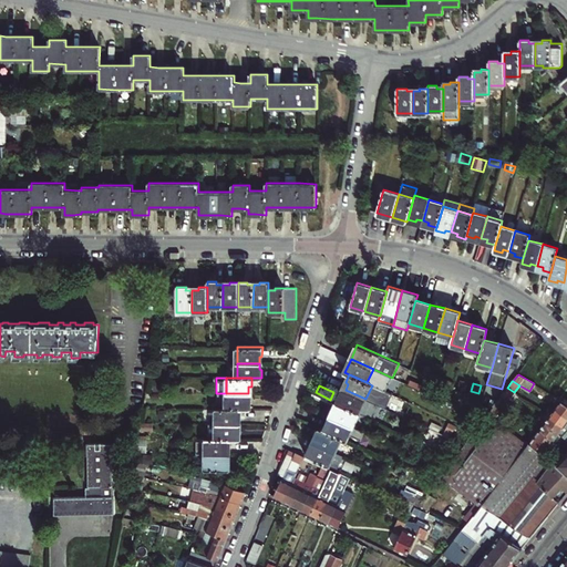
[(509,399),(509,398),(514,392),(507,388),(502,394),(509,399)]
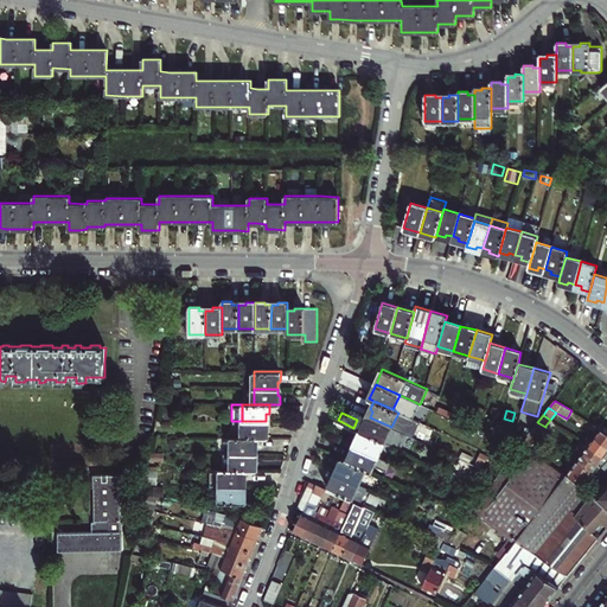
[(370,417),(366,423),(364,422),(360,430),(384,442),(402,451),(409,435),(391,427),(370,417)]
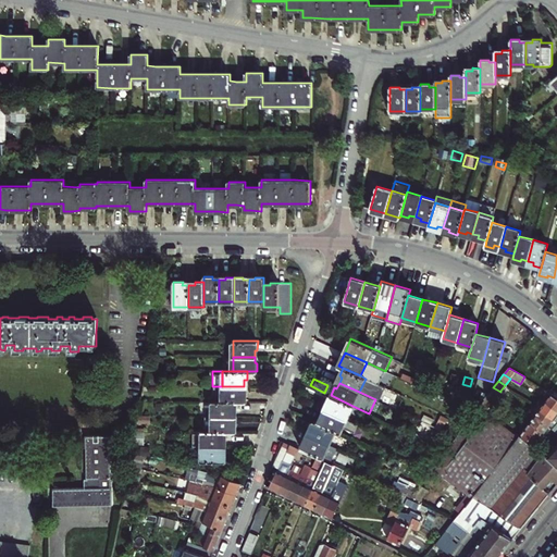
[(212,401),(222,401),(222,386),(212,386),(212,401)]
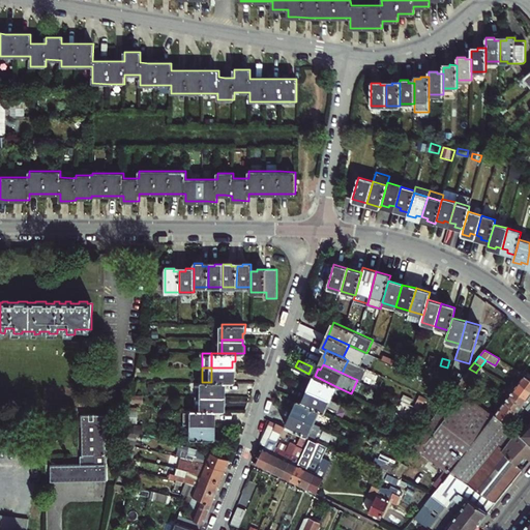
[(235,374),(232,374),(232,367),(211,367),(211,382),(226,382),(235,382),(235,374)]
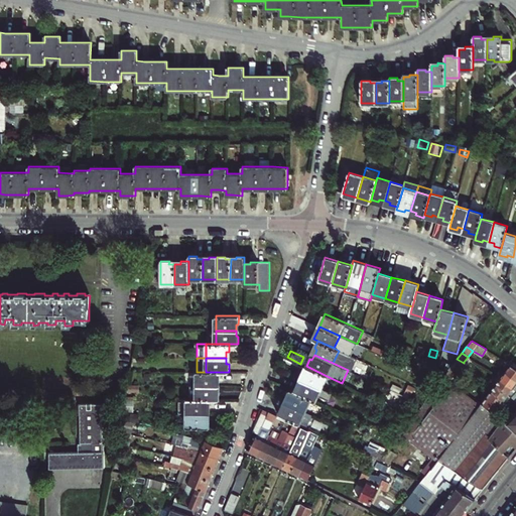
[(457,359),(453,365),(459,369),(464,363),(457,359)]
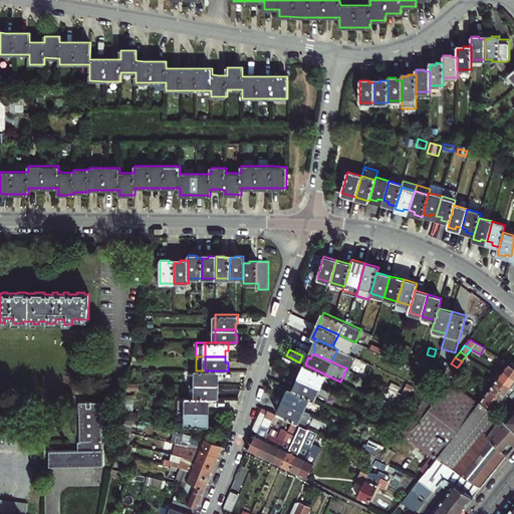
[(457,367),(461,369),(466,363),(462,361),(457,367)]
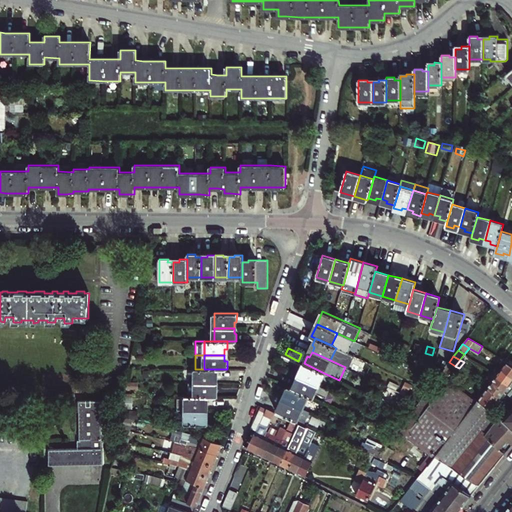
[(511,364),(507,361),(504,364),(502,368),(511,375),(511,364)]
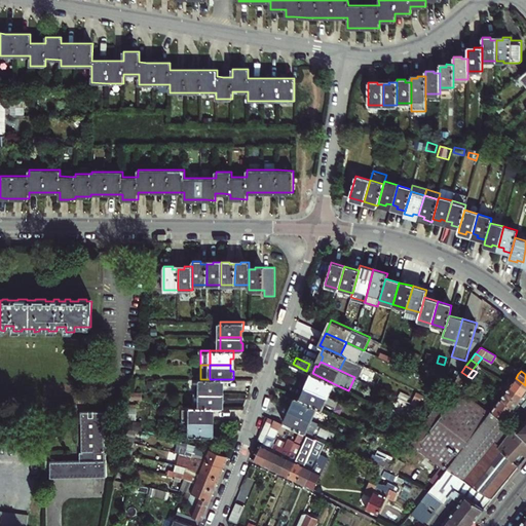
[(452,384),(458,388),(467,376),(461,372),(457,377),(452,384)]
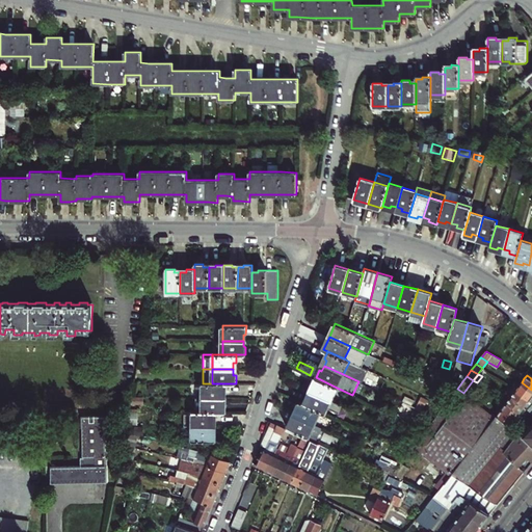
[(313,386),(315,387),(312,392),(331,400),(337,388),(316,377),(313,386)]
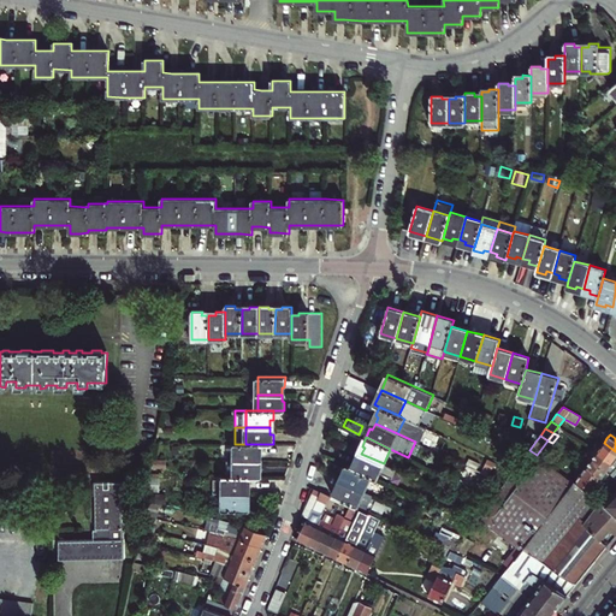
[(615,457),(615,451),(604,443),(600,446),(598,450),(614,462),(615,457)]
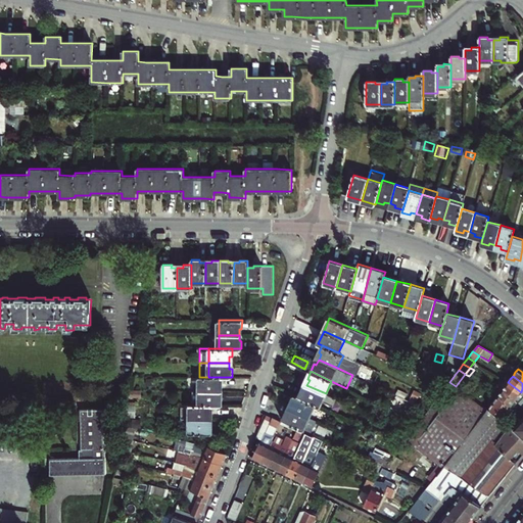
[(199,391),(220,391),(220,385),(222,385),(223,377),(208,377),(199,377),(199,391)]
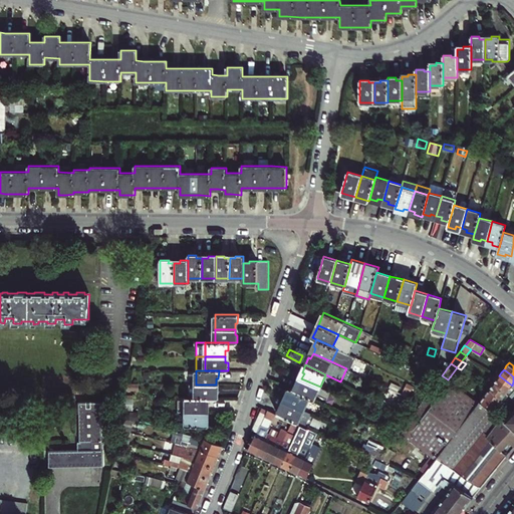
[(419,481),(432,491),(437,486),(444,477),(467,492),(474,496),(507,456),(495,444),(512,427),(505,421),(500,416),(499,415),(496,417),(491,413),(486,409),(484,411),(477,405),(479,403),(448,379),(442,375),(400,432),(431,455),(436,459),(425,473),(419,481)]
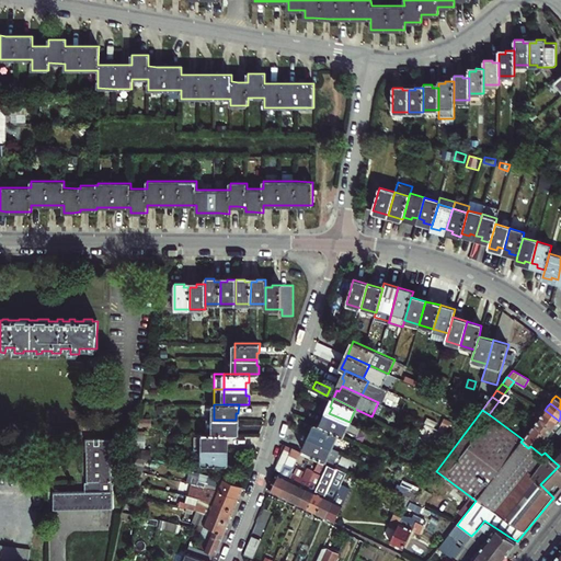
[(559,421),(545,410),(542,413),(539,416),(553,427),(559,421)]
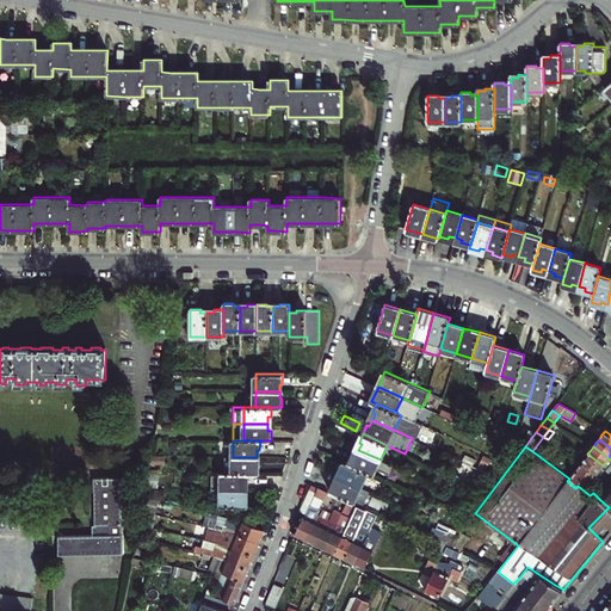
[(358,450),(356,456),(353,455),(349,463),(368,473),(374,475),(376,469),(389,474),(393,466),(381,460),(358,450)]
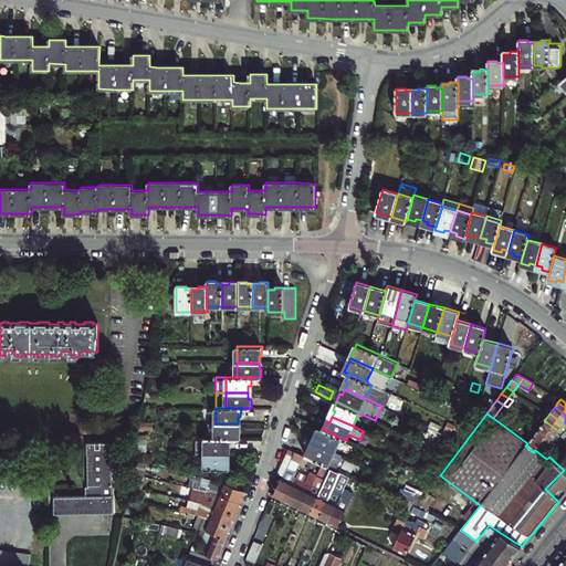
[(558,431),(544,420),(542,423),(540,427),(553,438),(557,432),(558,431)]
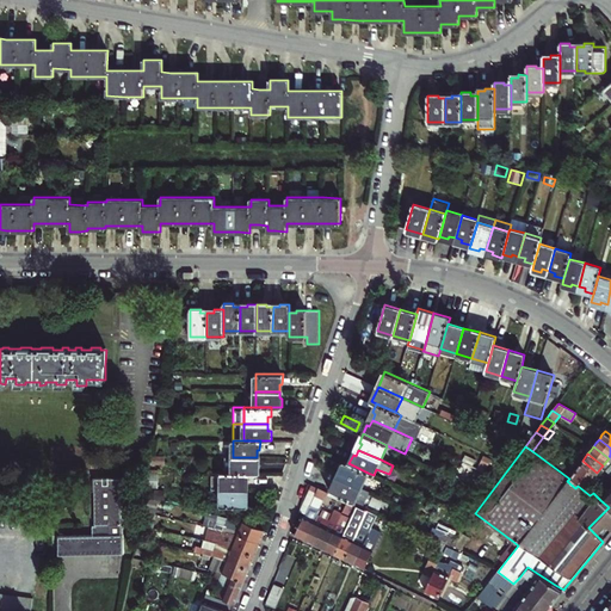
[(259,473),(259,464),(257,464),(257,457),(233,457),(233,473),(248,473),(259,473)]
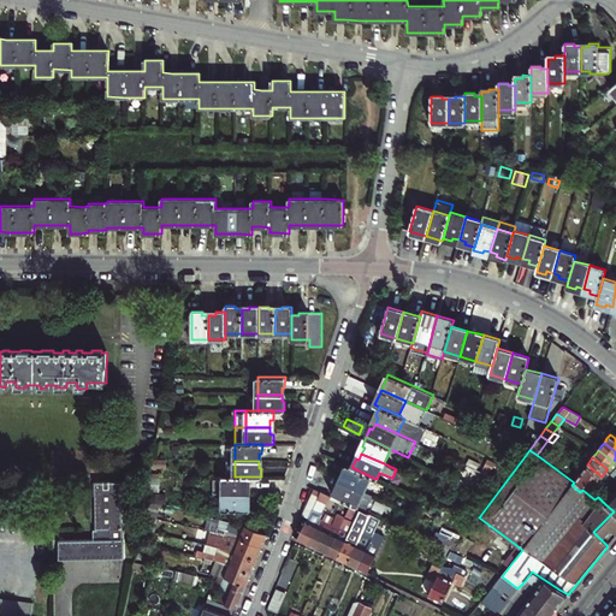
[(347,465),(342,474),(345,475),(342,481),(365,491),(371,477),(351,467),(347,465)]
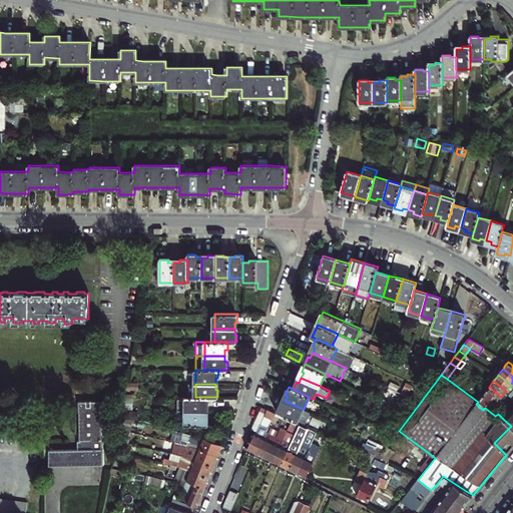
[(501,397),(489,387),(484,394),(480,400),(492,409),(494,406),(501,397)]
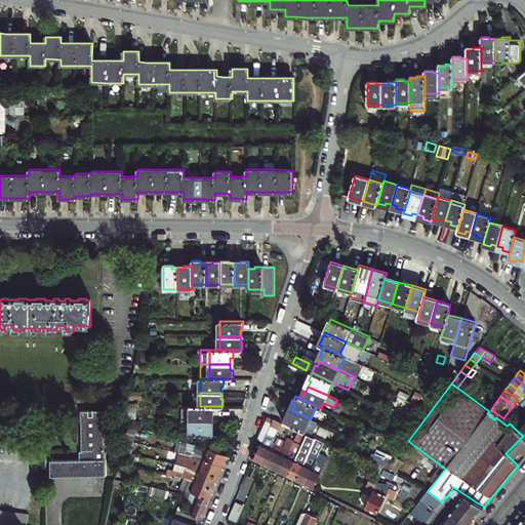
[(191,420),(211,420),(211,414),(213,414),(213,406),(200,406),(194,406),(191,406),(191,409),(184,409),(184,420),(191,420)]
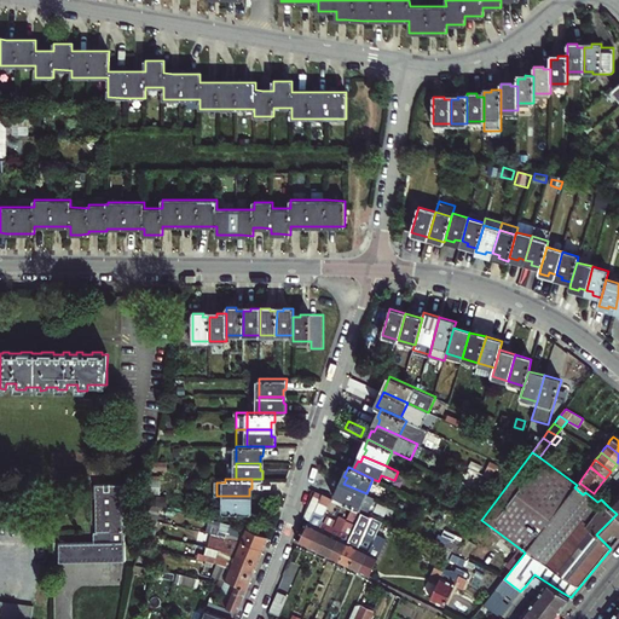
[(579,482),(577,485),(574,487),(583,495),(585,492),(591,497),(597,502),(601,499),(594,493),(579,482)]
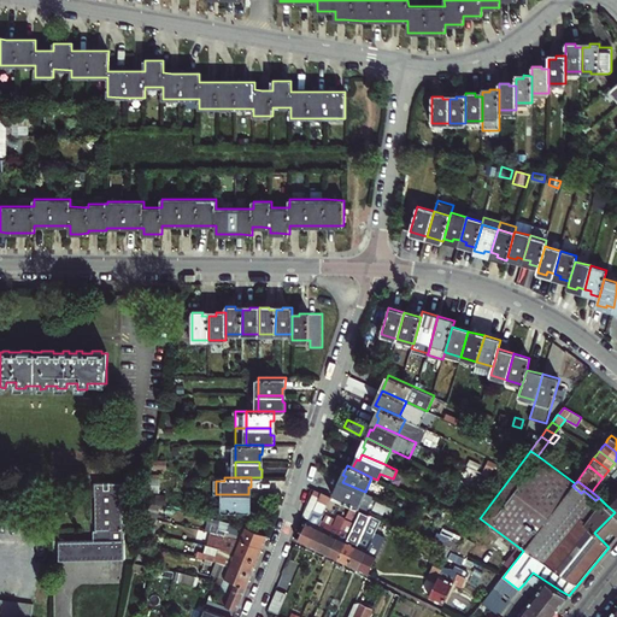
[(94,495),(95,495),(95,516),(123,517),(122,495),(123,495),(123,482),(94,482),(94,495)]
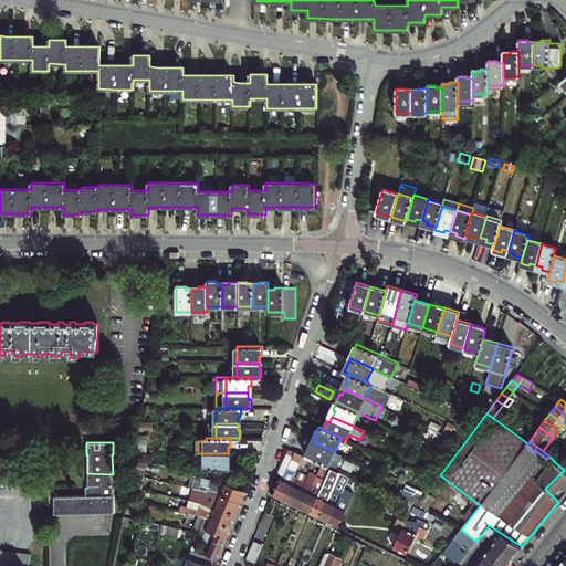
[(312,448),(310,447),(305,456),(323,463),(328,465),(335,451),(314,442),(312,448)]
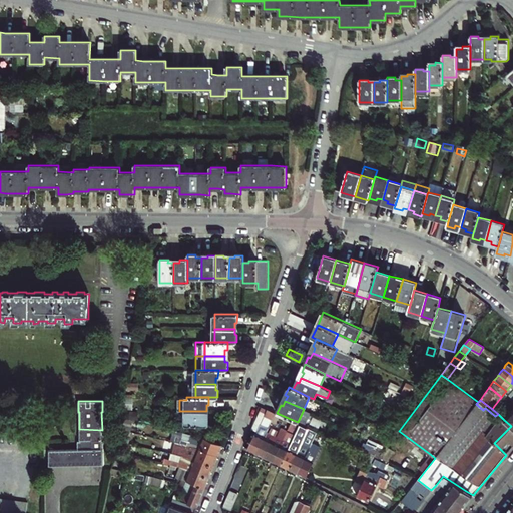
[(247,449),(252,451),(257,453),(267,431),(271,423),(276,413),(268,409),(266,414),(257,431),(255,433),(254,433),(247,449)]
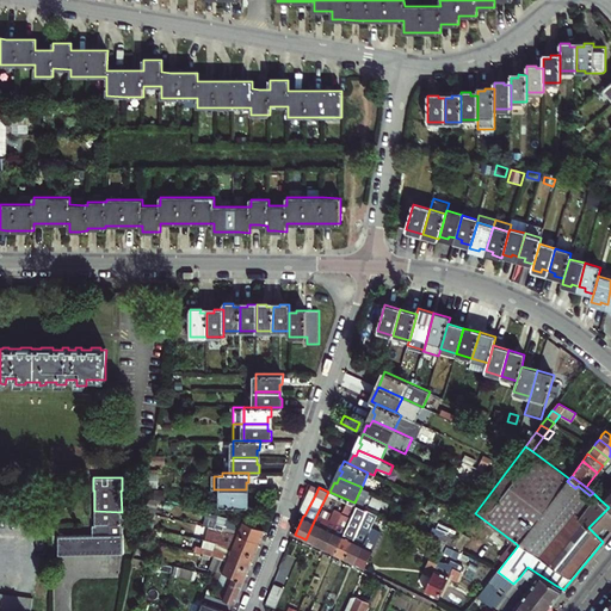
[(363,506),(370,492),(362,487),(355,503),(358,505),(363,506)]
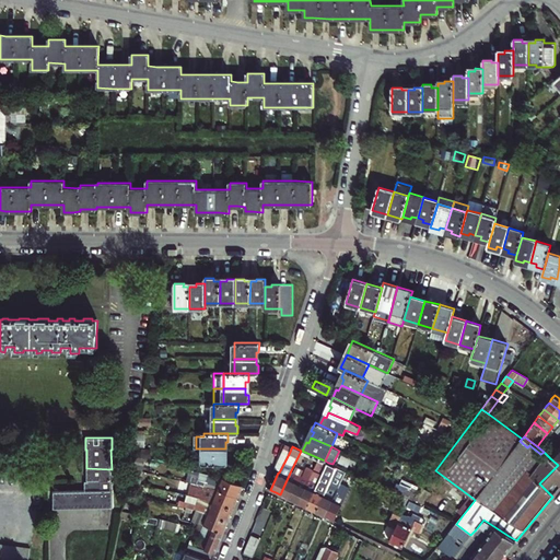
[(559,487),(559,446),(550,458),(558,465),(539,483),(552,497),(559,487)]
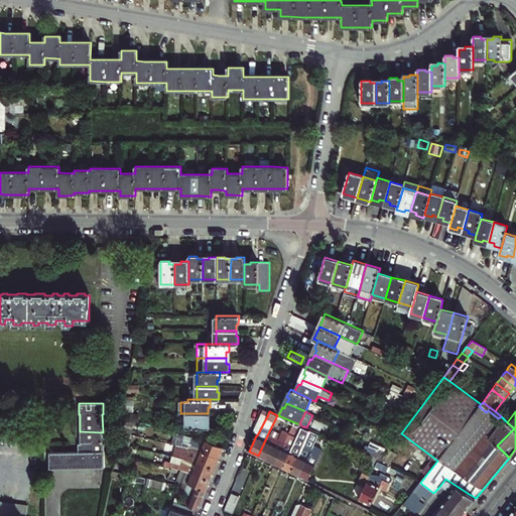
[(210,419),(208,419),(208,413),(187,413),(187,428),(210,428),(210,419)]
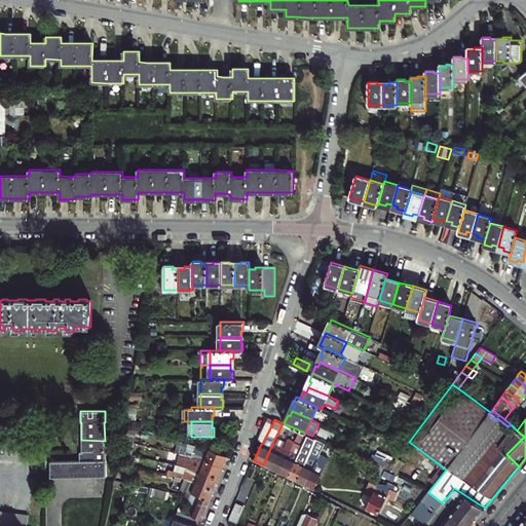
[(258,440),(263,442),(272,424),(266,421),(258,440)]
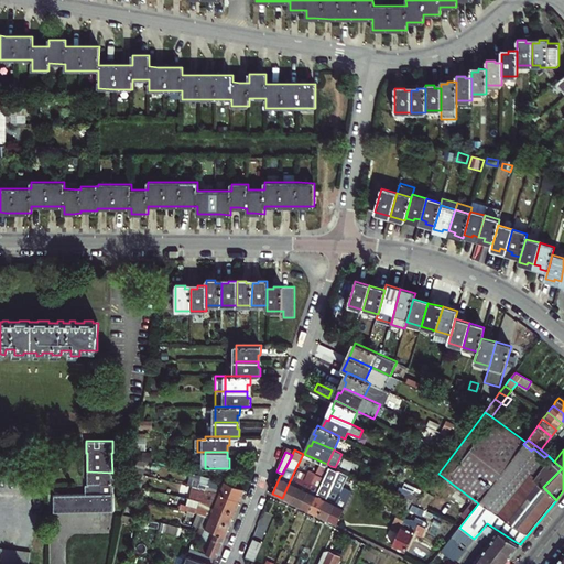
[(143,474),(145,463),(133,459),(131,472),(143,474)]
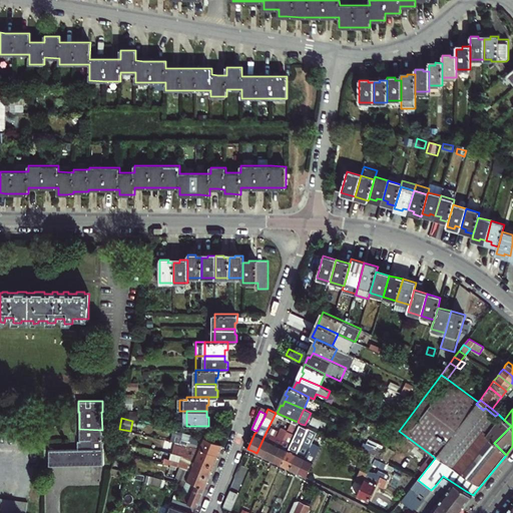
[(301,425),(298,422),(293,420),(288,429),(287,431),(273,461),(278,463),(281,465),(292,443),(295,444),(296,442),(293,441),(301,425)]
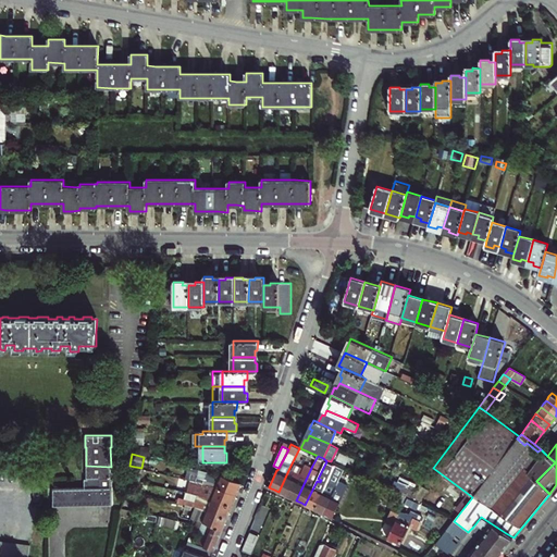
[(392,458),(388,465),(396,468),(399,461),(392,458)]
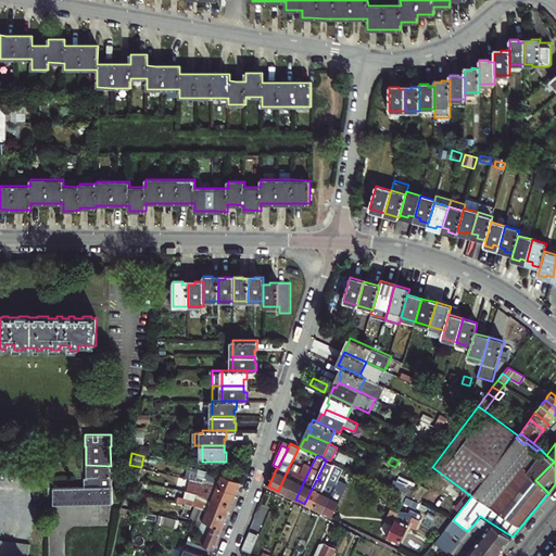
[(326,460),(317,478),(320,479),(319,481),(316,480),(304,504),(310,506),(313,508),(333,464),(326,460)]
